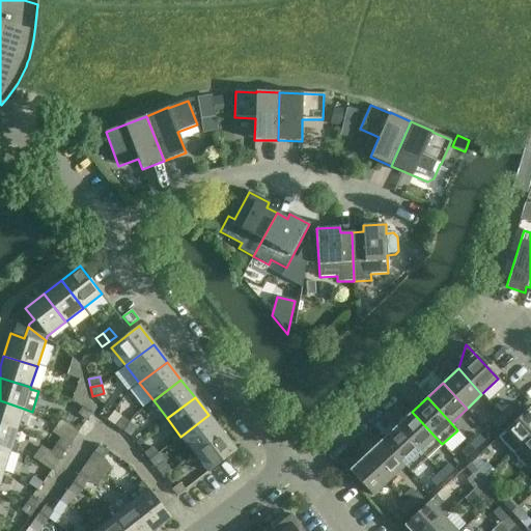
[(24,409),(0,400),(0,424),(17,430),(24,409)]
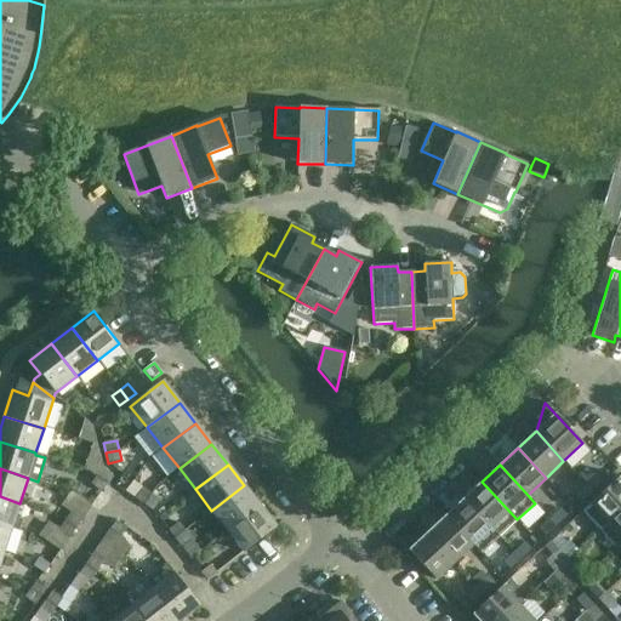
[(96,476),(107,484),(113,476),(102,468),(96,476)]
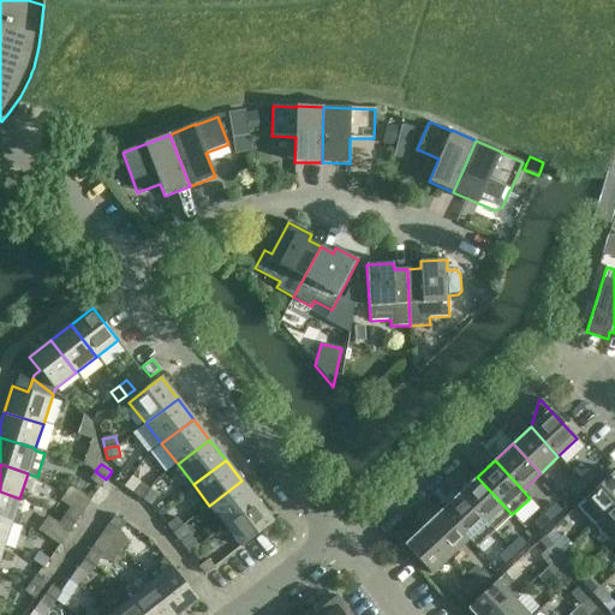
[(580,481),(587,488),(597,477),(591,470),(580,481)]
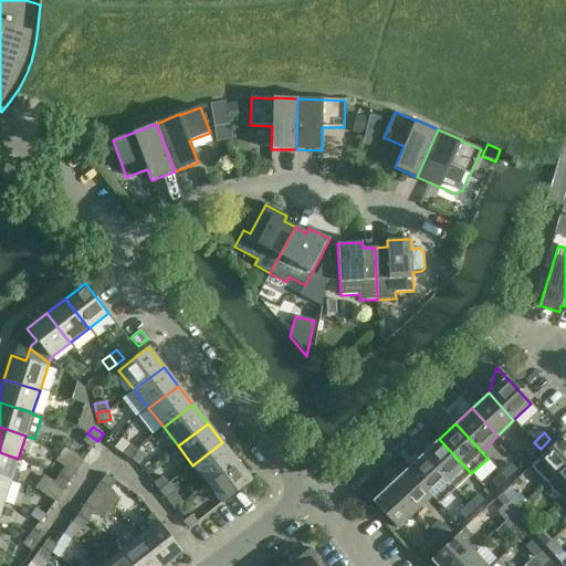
[(97,441),(87,433),(82,441),(92,449),(97,441)]
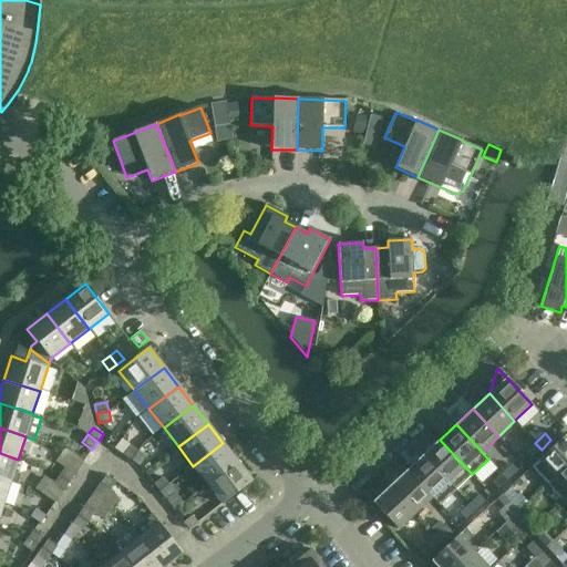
[(547,484),(566,465),(566,435),(566,434),(532,466),(547,484)]
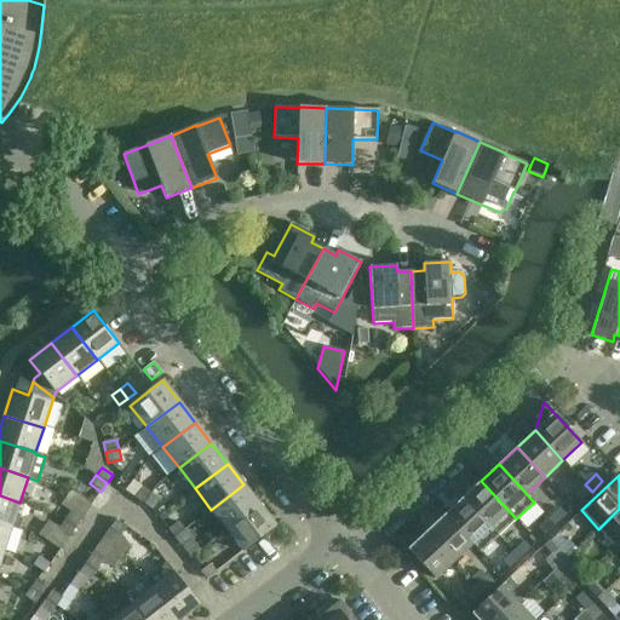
[(481,481),(463,498),(498,535),(516,518),(481,481)]
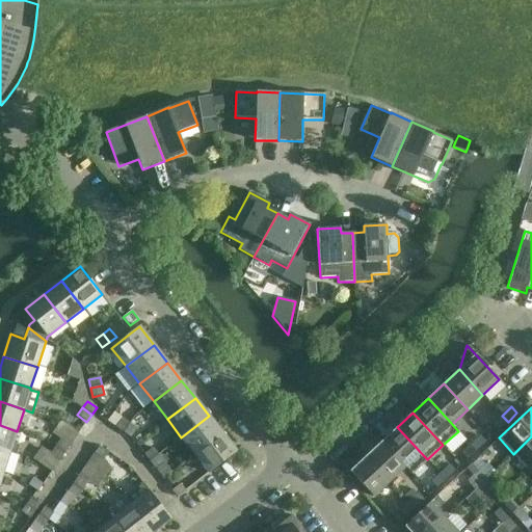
[(181,437),(194,455),(222,433),(209,416),(181,437)]
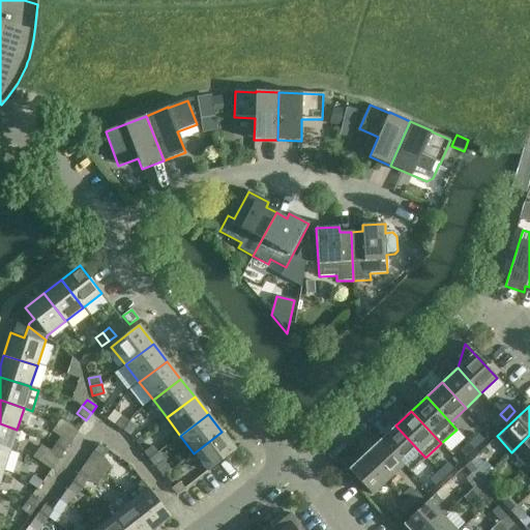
[(506,420),(500,414),(491,422),(497,429),(506,420)]
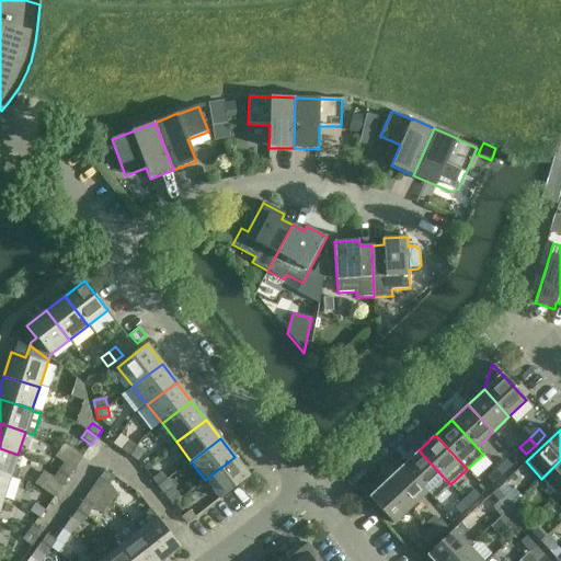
[(130,456),(137,446),(129,442),(123,450),(130,456)]
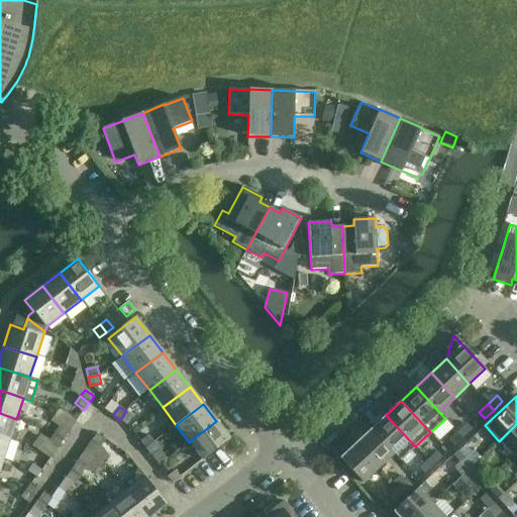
[(126,411),(120,420),(127,425),(133,416),(126,411)]
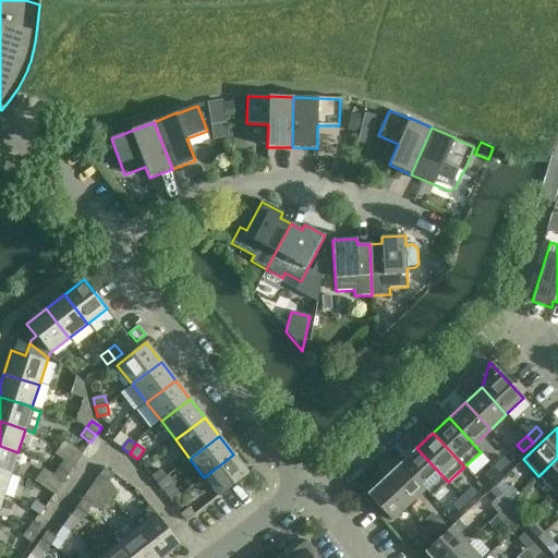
[(0,446),(0,471),(11,474),(17,476),(20,469),(13,466),(17,452),(0,446)]
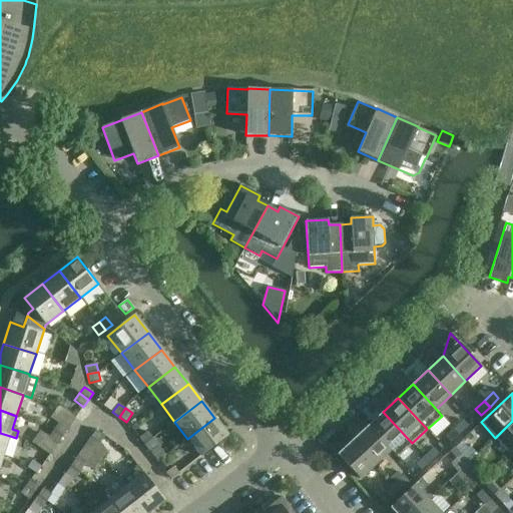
[(53,430),(62,437),(67,430),(75,419),(63,411),(56,423),(58,424),(53,430)]
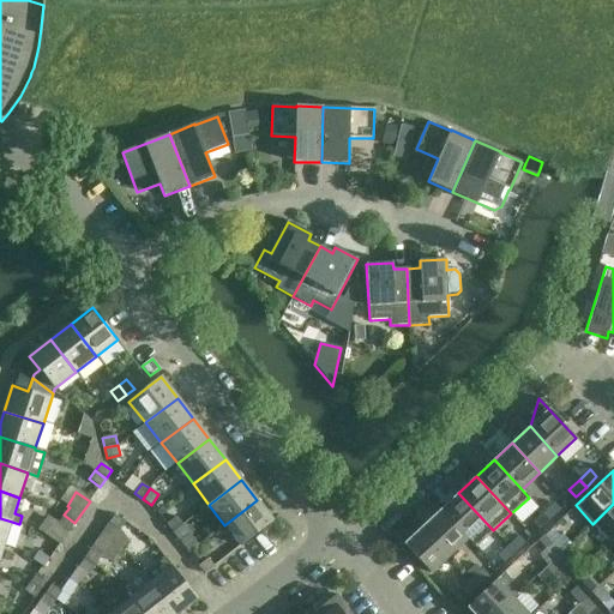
[(458,493),(440,510),(468,539),(475,547),(493,530),(458,493)]
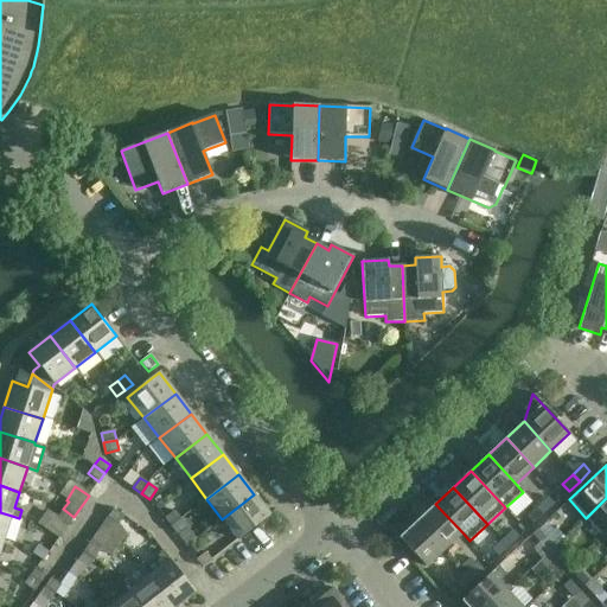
[(222,519),(238,540),(270,515),(254,494),(222,519)]
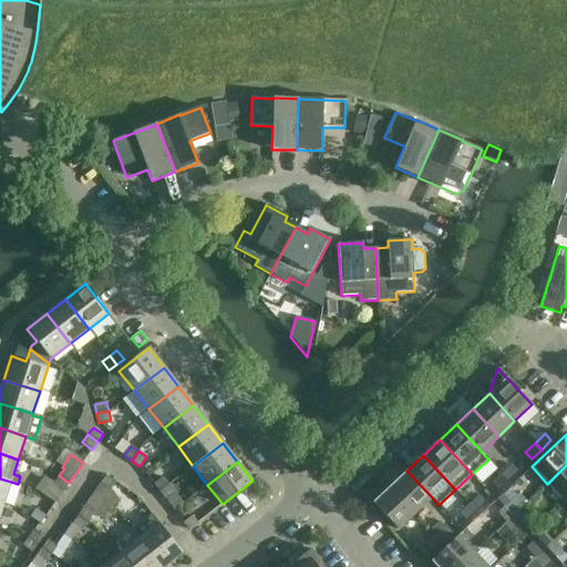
[(502,474),(508,480),(518,471),(512,464),(502,474)]
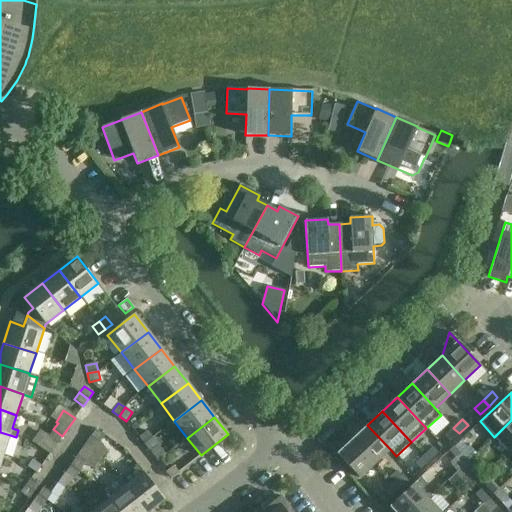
[(509,452),(511,448),(511,420),(494,437),(509,452)]
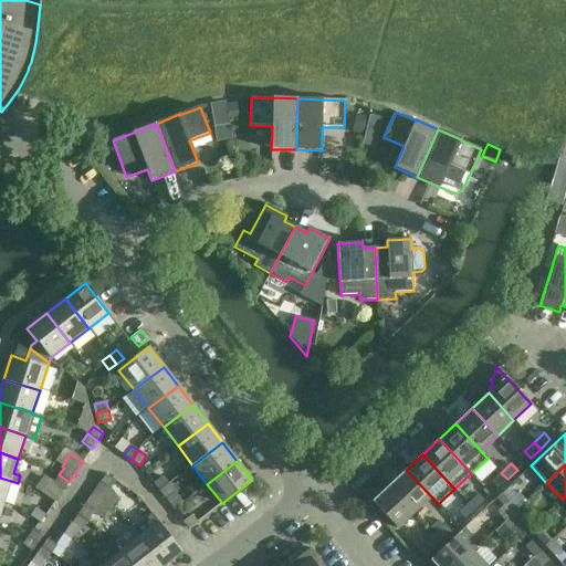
[(415,512),(431,496),(406,470),(389,485),(415,512)]
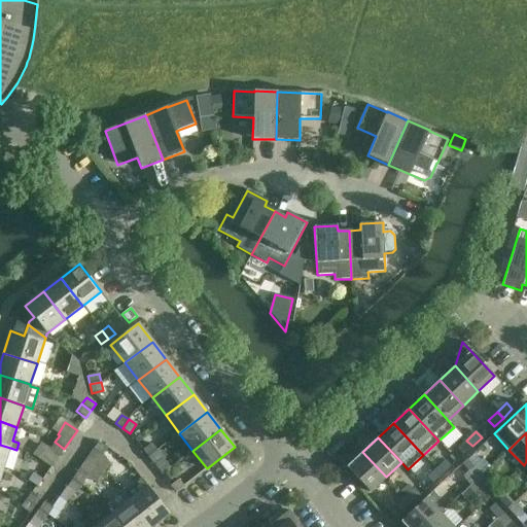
[(472,446),(466,441),(458,449),(463,455),(472,446)]
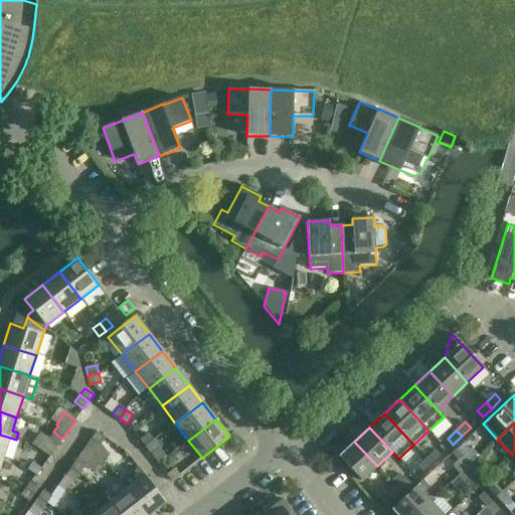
[(62,439),(53,432),(48,439),(57,446),(62,439)]
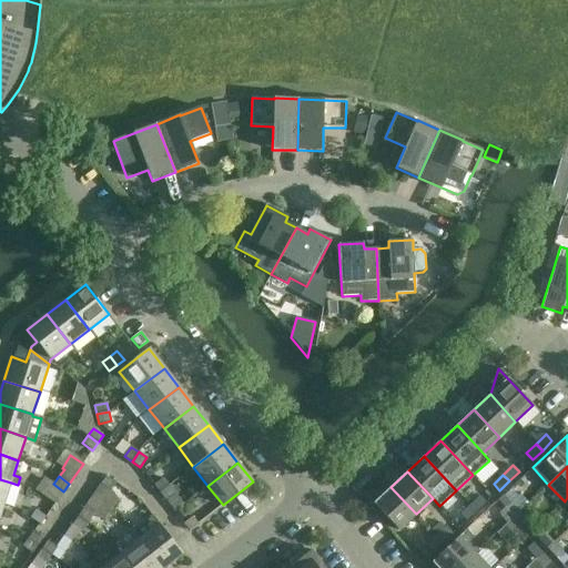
[(117,483),(107,476),(101,484),(111,490),(117,483)]
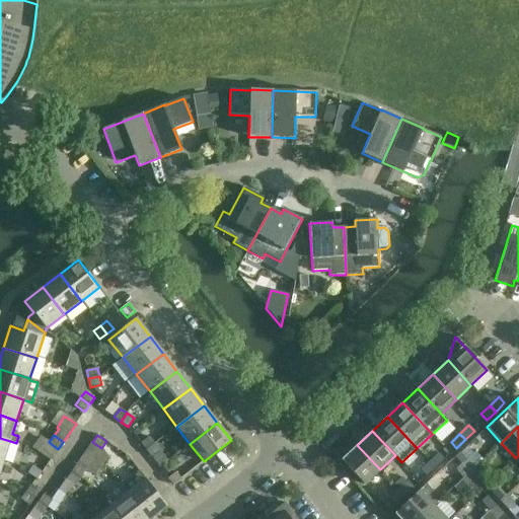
[(146,450),(154,443),(149,437),(141,443),(146,450)]
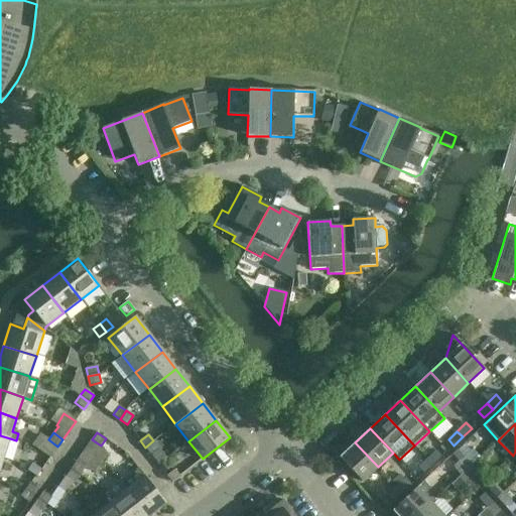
[(0,458),(3,460),(10,438),(0,435),(0,458)]
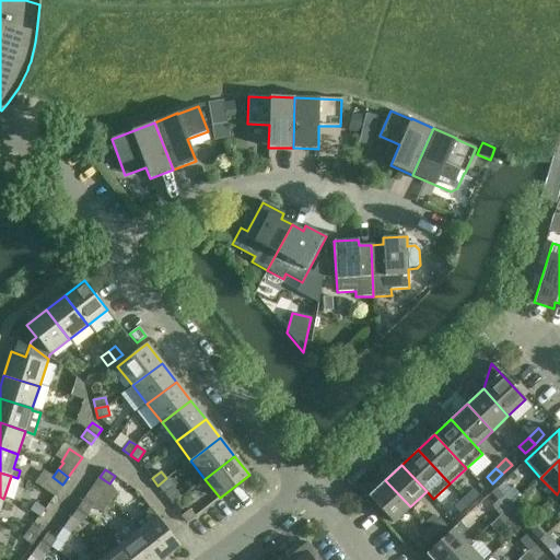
[(166,478),(158,486),(163,493),(173,486),(166,478)]
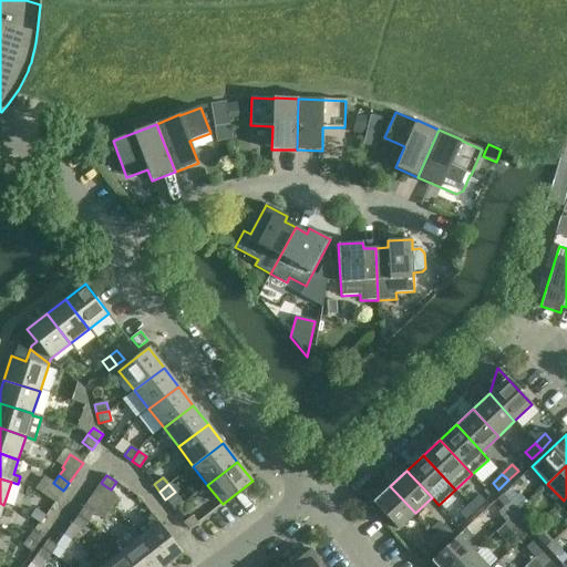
[(415,513),(390,486),(363,492),(363,493),(398,529),(415,513)]
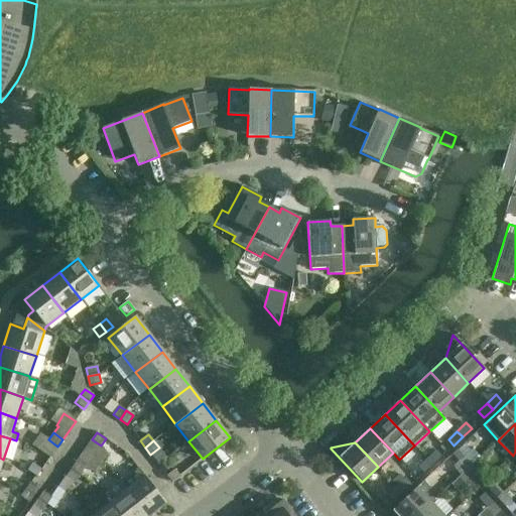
[(427,459),(432,465),(441,457),(435,450),(427,459)]
